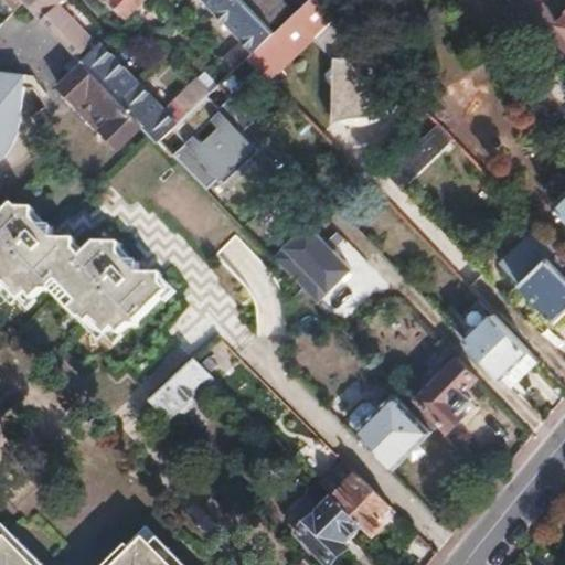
[(2,0),(16,12),(25,2),(22,0),(2,0)]
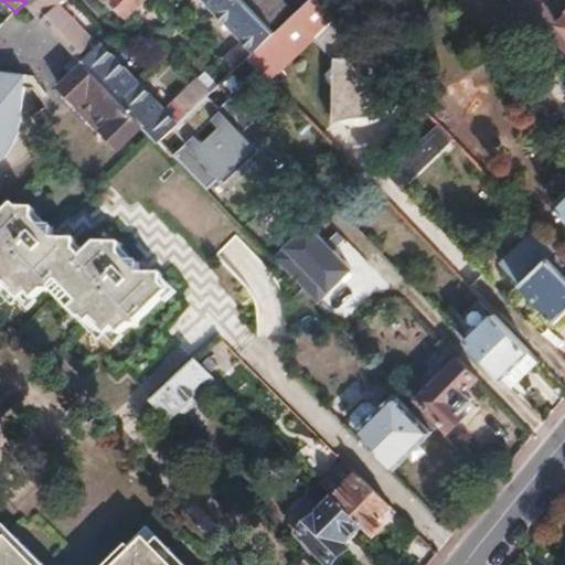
[(51,0),(22,0),(25,2),(77,56),(93,42),(51,0)]
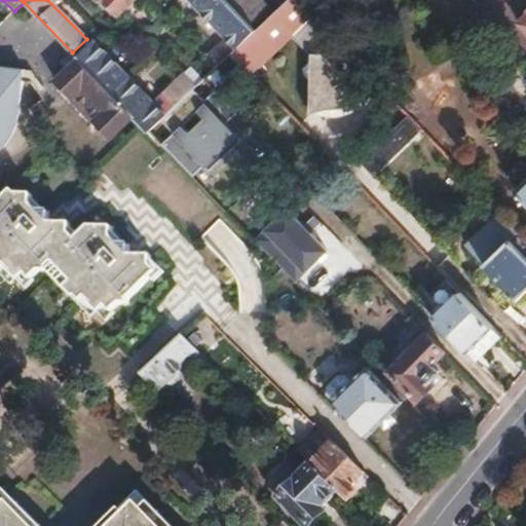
[(95,0),(97,1),(97,0),(101,0),(116,14),(129,0),(95,0)]
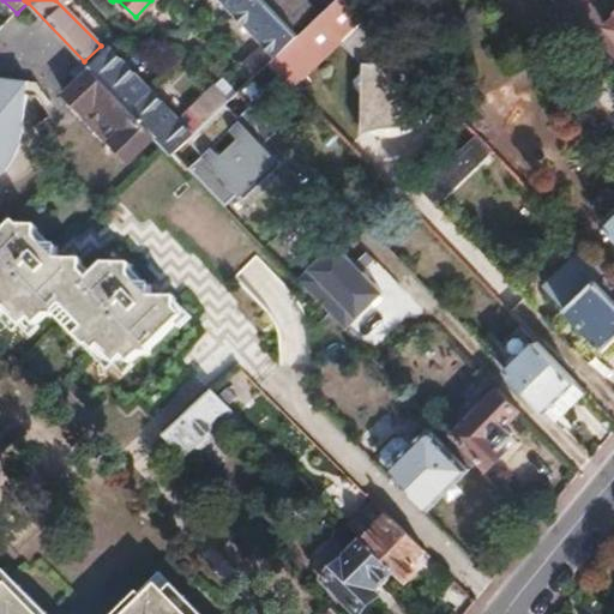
[(223,0),(277,55),(299,36),(263,0),(223,0)]
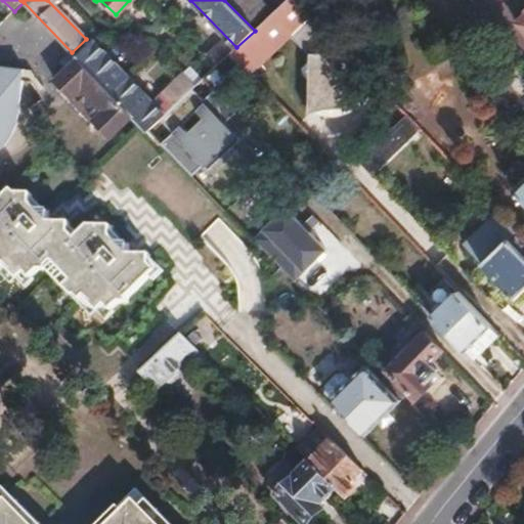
[(260,0),(224,0),(255,31),(273,13),(260,0)]
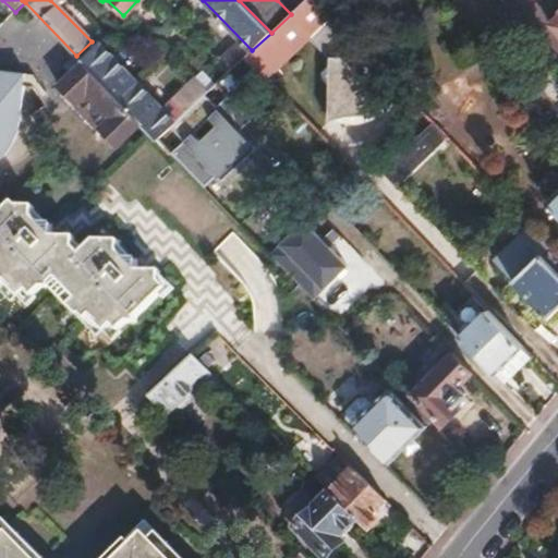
[(252,50),(244,58),(264,79),(328,17),(313,0),(305,0),(291,14),(271,33),(252,50)]
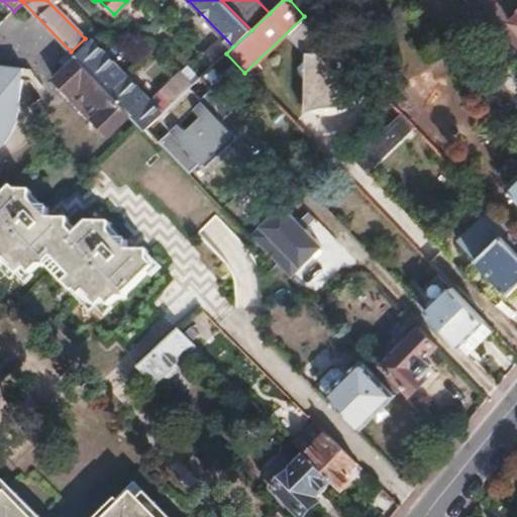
[(93,41),(76,58),(78,59),(133,116),(135,119),(145,128),(193,84),(182,73),(150,101),(93,41)]
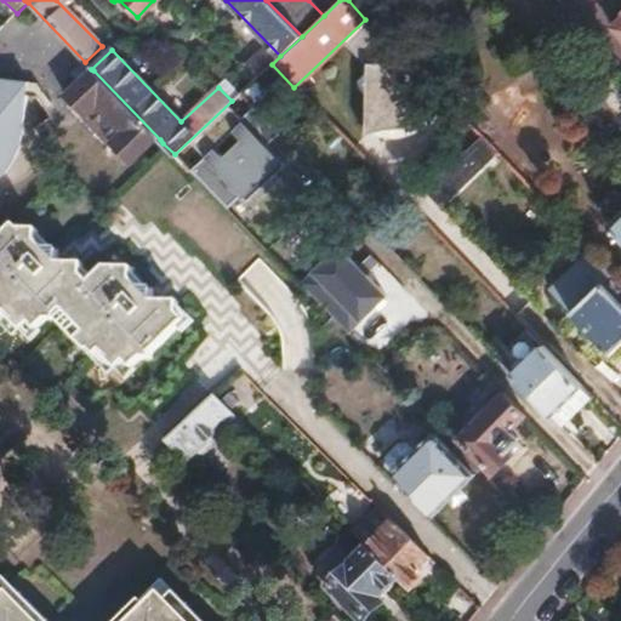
[(256,56),(244,68),(255,80),(267,68),(256,56)]
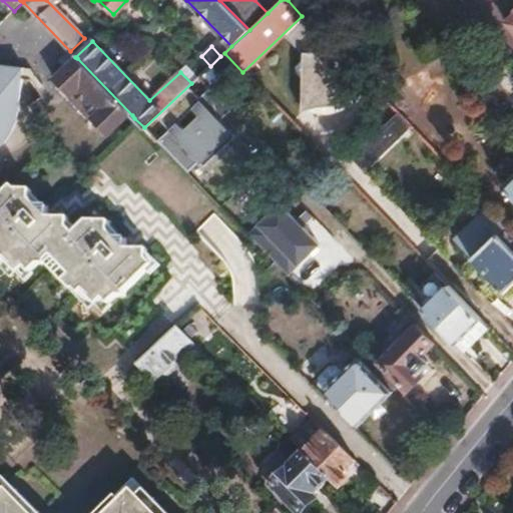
[(347,47),(298,50),(301,110),(351,107),(347,47)]
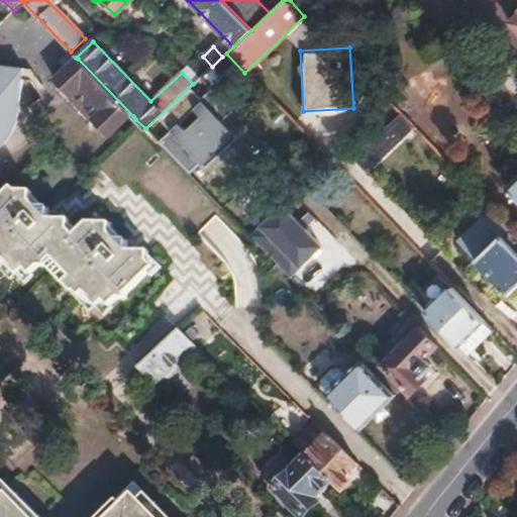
[(78,59),(54,82),(110,137),(133,116),(78,59)]
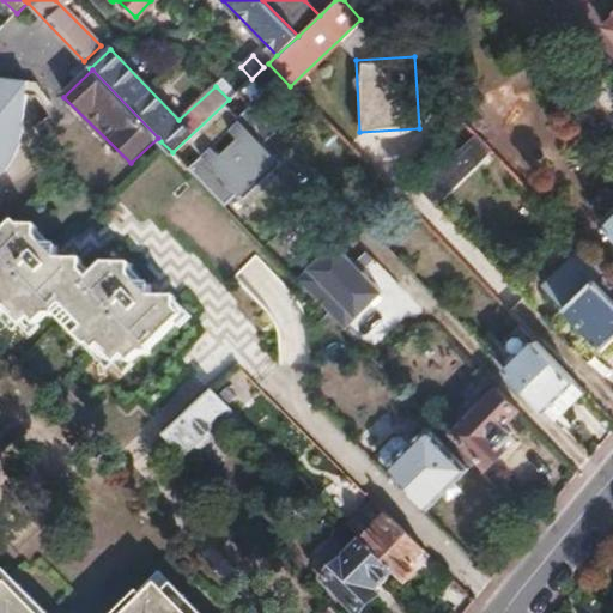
[(0,164),(11,149),(19,114),(18,84),(0,84),(0,164)]
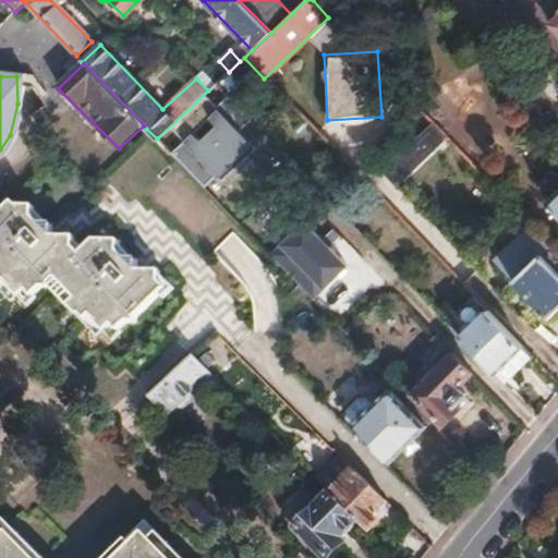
[(208,91),(157,138),(174,156),(218,111),(232,100),(216,84),(208,91)]
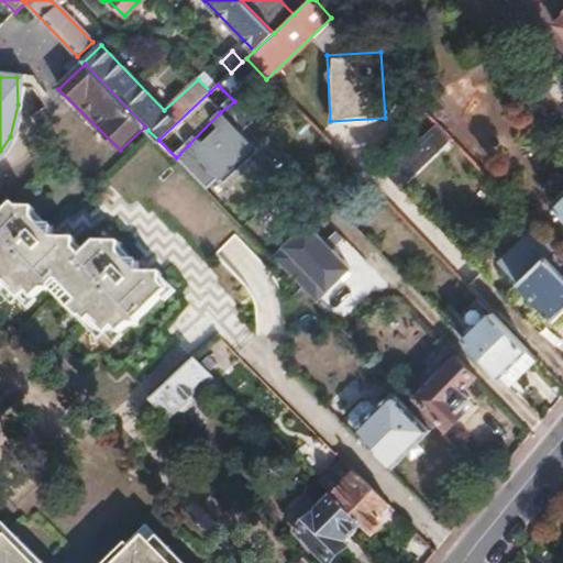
[(256,148),(220,112),(176,157),(203,184),(210,175),(221,185),(256,148)]
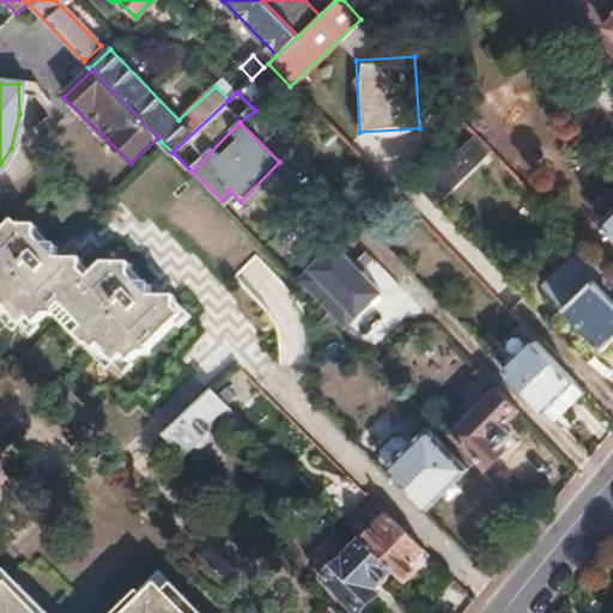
[(612,206),(599,219),(612,235),(612,206)]
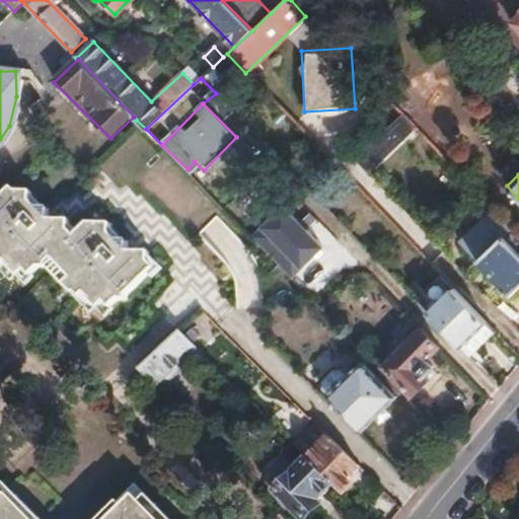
[(13,183),(0,197),(0,254),(5,261),(11,254),(22,267),(28,261),(39,271),(44,266),(75,297),(82,290),(95,303),(101,298),(113,309),(153,268),(147,262),(148,251),(127,251),(127,239),(116,239),(112,235),(113,222),(88,221),(80,229),(73,223),(73,212),(50,212),(50,204),(38,204),(31,198),(31,187),(23,186),(19,190),(13,183)]
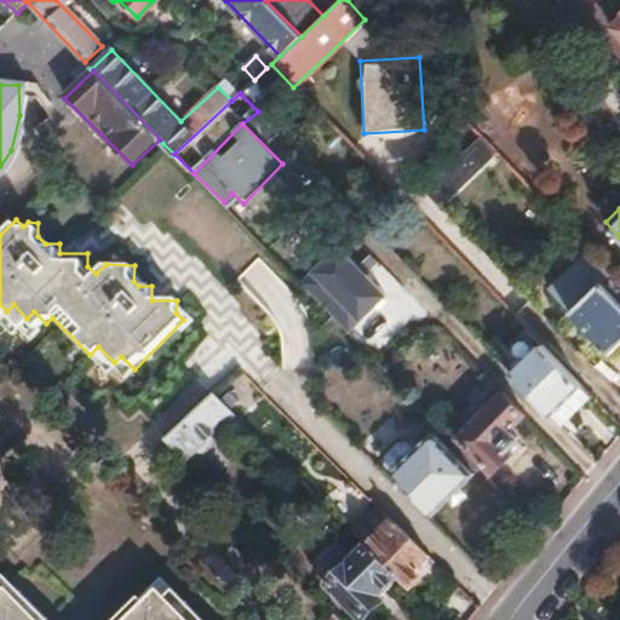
[(345,327),(380,296),(336,248),(302,280),(345,327)]
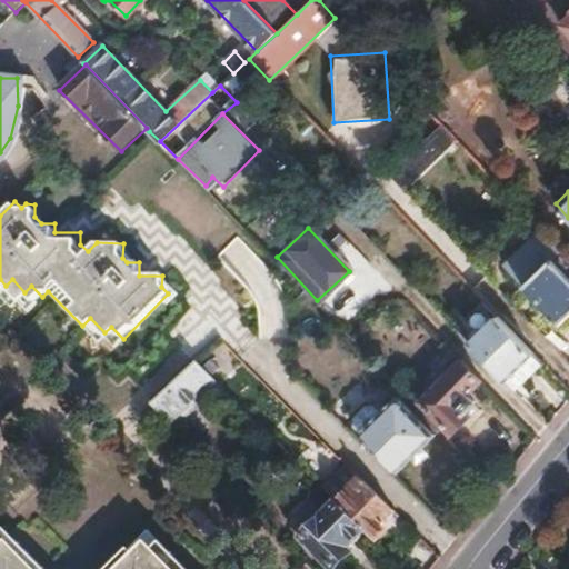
[(500,267),(520,287),(557,326),(568,312),(568,258),(540,229),(500,267)]
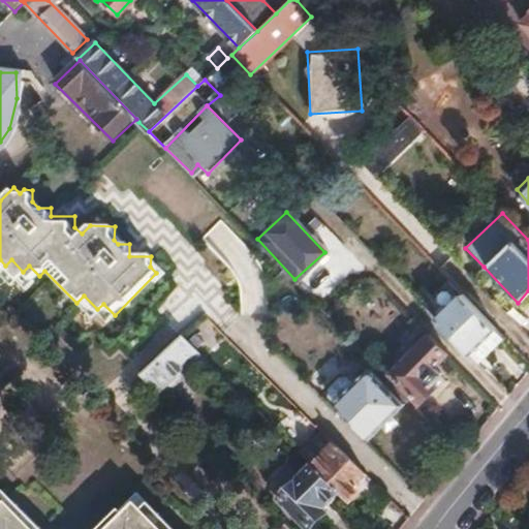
[(461,293),(434,319),(473,361),(500,335),(461,293)]
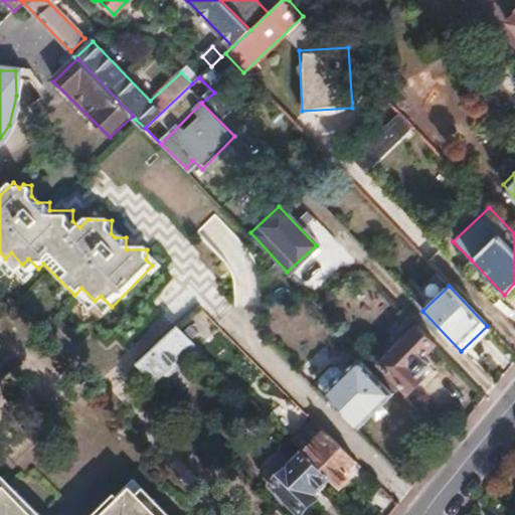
[(417,327),(380,363),(408,392),(424,376),(420,372),(426,366),(420,359),(436,345),(417,327)]
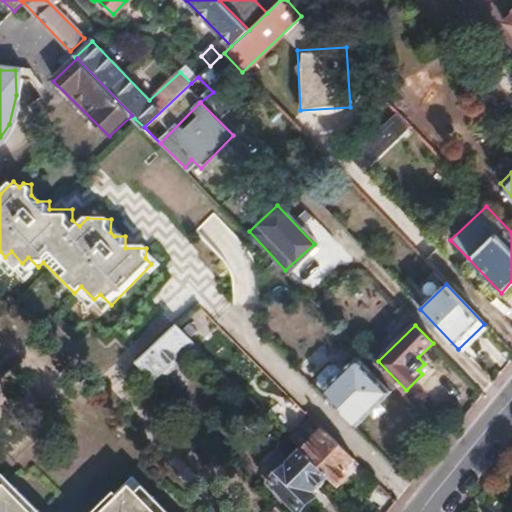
[(176,327),(136,366),(155,384),(183,358),(179,354),(186,348),(195,357),(201,352),(176,327)]
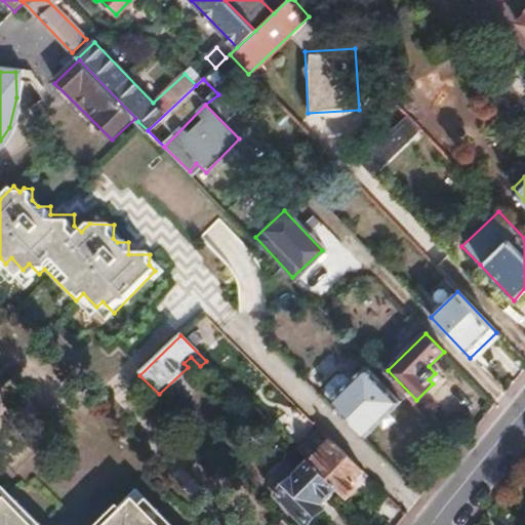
[(349,386),(331,403),(365,437),(400,402),(365,368),(349,386)]
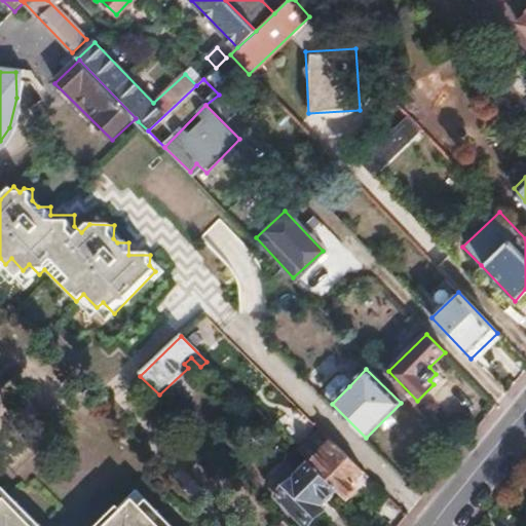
[(335,373),(317,390),(332,404),(349,386),(335,373)]
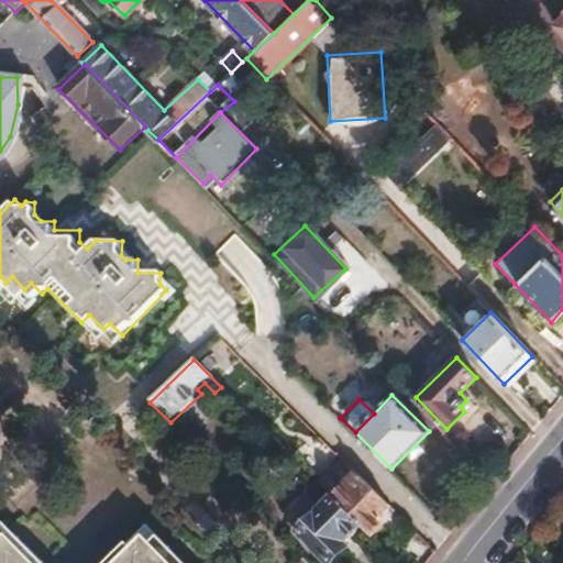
[(428,442),(420,471),(459,482),(466,452),(428,442)]
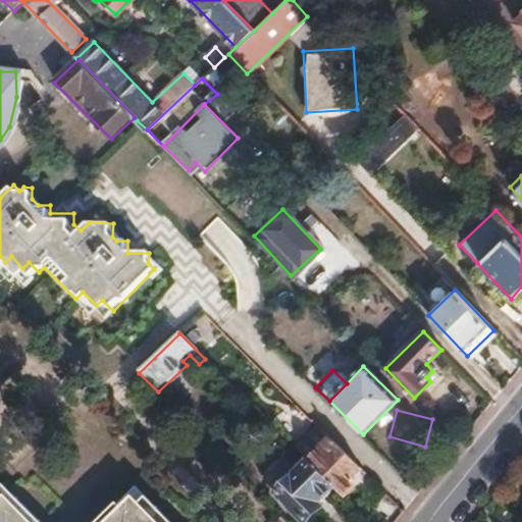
[(318,430),(297,452),(309,463),(333,488),(344,498),(358,483),(354,480),(361,473),(318,430)]
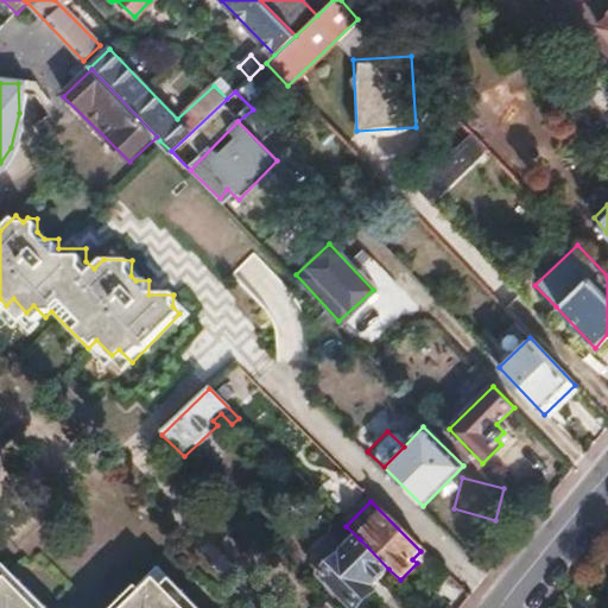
[(335,538),(310,564),(353,607),(360,607),(377,593),(371,587),(388,569),(360,539),(348,552),(335,538)]
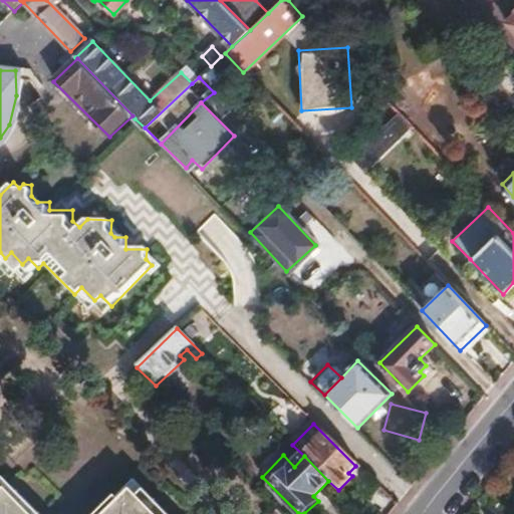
[(30,513),(6,488),(0,493),(0,513),(30,513)]
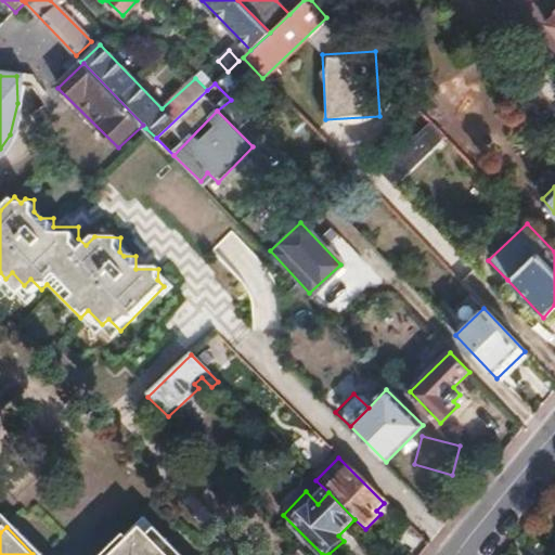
[(166,554),(142,529),(115,554),(166,554)]
